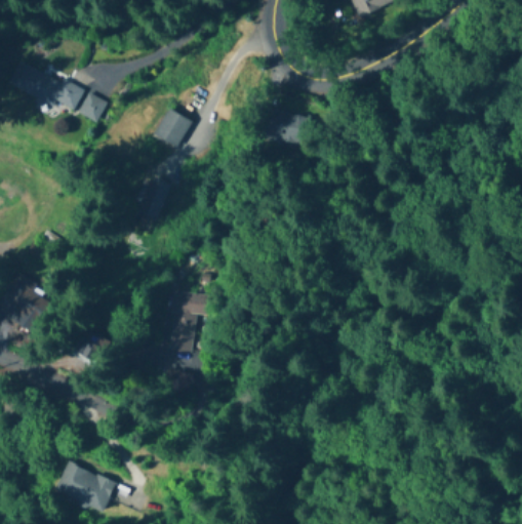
[(350,0),(358,16),(397,0),(350,0)]
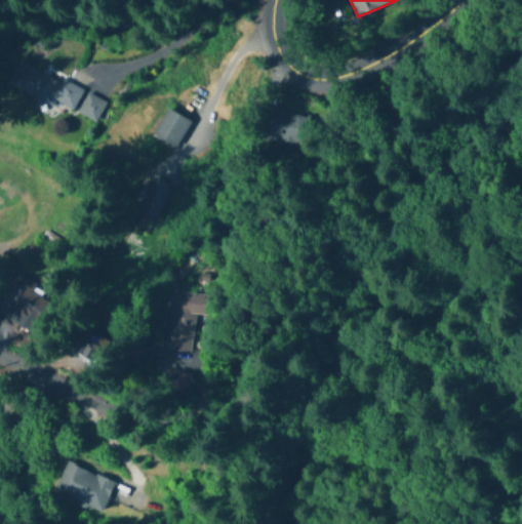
[(75,112),(85,89),(21,59),(10,82),(75,112)]
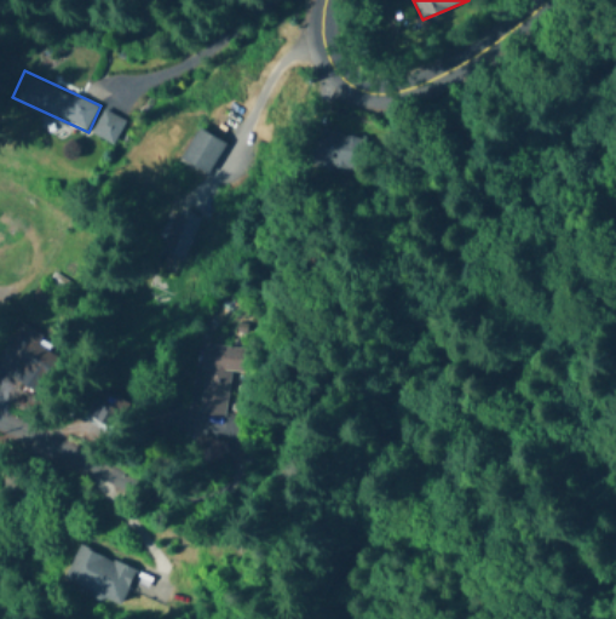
[(317,164),(363,171),(369,137),(323,130),(317,164)]
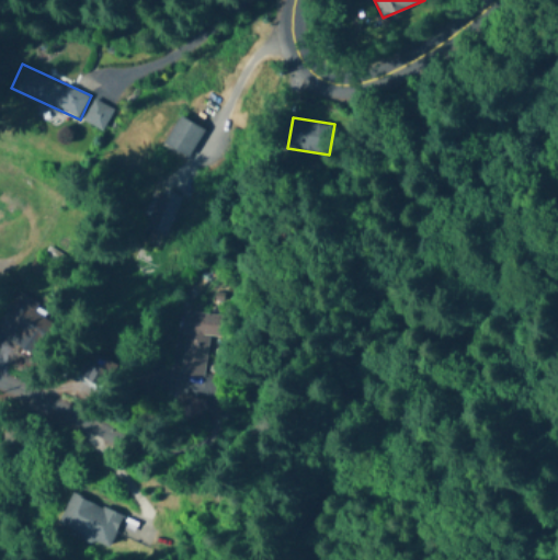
[(169,233),(183,194),(164,187),(150,227),(169,233)]
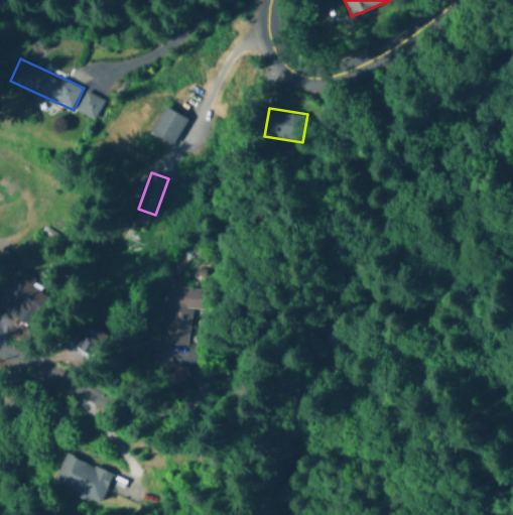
[(51,297),(32,286),(37,277),(19,267),(0,300),(0,310),(33,330),(51,297)]
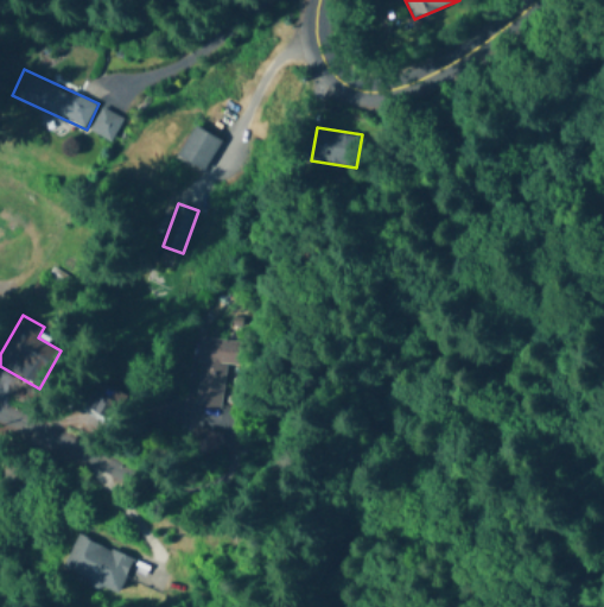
[(227,361),(240,364),(241,340),(202,335),(196,404),(223,406),(227,361)]
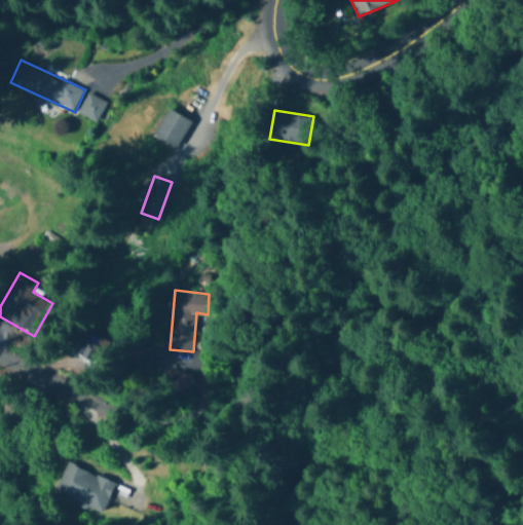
[(109,337),(84,331),(78,358),(102,364),(109,337)]
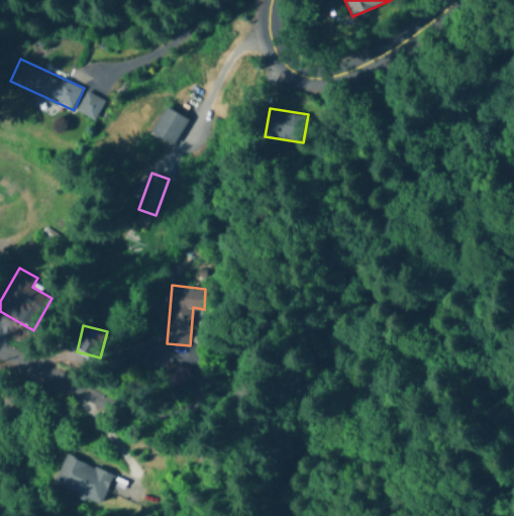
[(56,484),(104,504),(116,475),(68,454),(56,484)]
